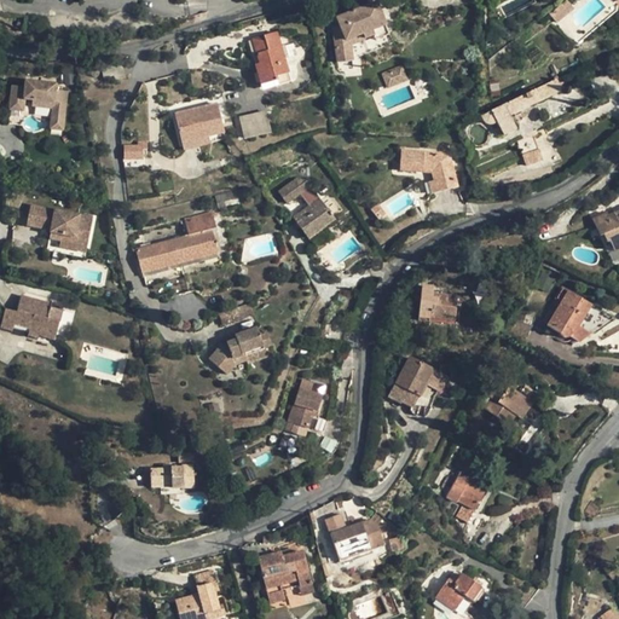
[(576,7),(568,0),(565,0),(550,12),(556,21),(576,7)]
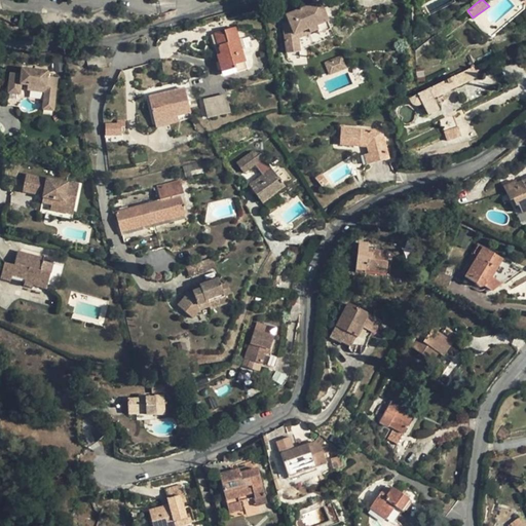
[(321,2),(287,14),(290,23),(283,24),(287,53),(300,51),(298,38),(318,30),(316,25),(328,21),(321,2)]
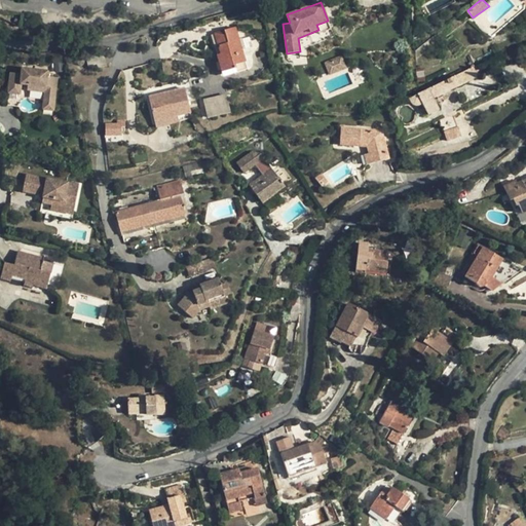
[(328,21),(316,25),(318,30),(320,32),(330,28),(328,21)]
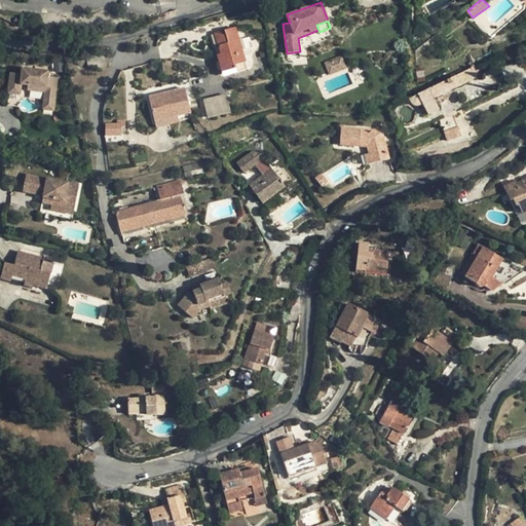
[(217,55),(221,72),(235,68),(234,65),(246,62),(235,28),(215,34),(221,54),(217,55)]
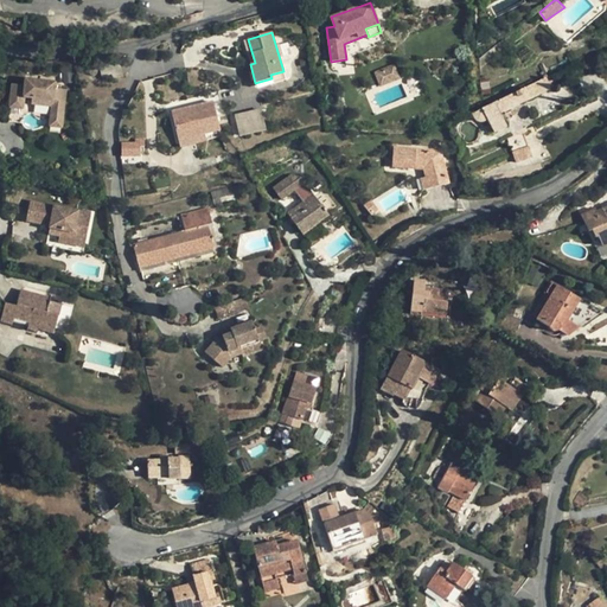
[(113,77),(123,76),(122,62),(100,64),(101,76),(112,74),(113,77)]
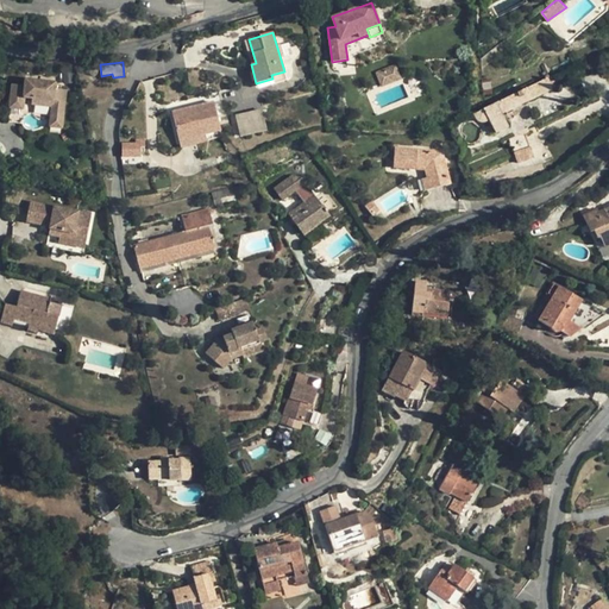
[(272,79),(274,83),(287,80),(284,71),(271,75),(272,79)]
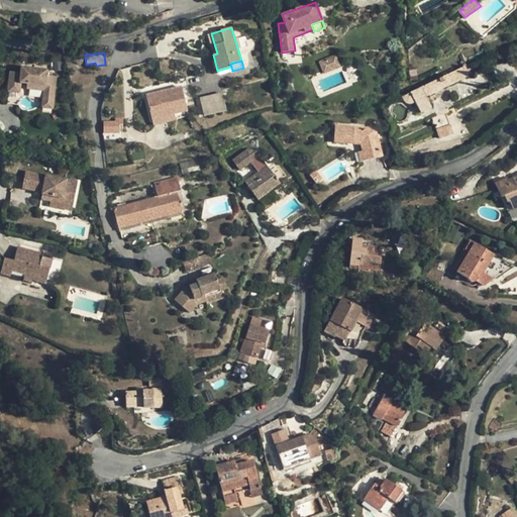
[(470,75),(464,66),(410,93),(414,102),(420,113),(431,108),(426,97),(470,75)]
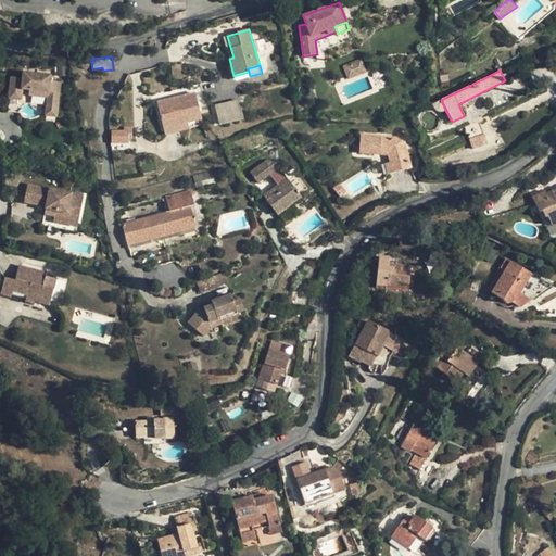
[(47,97),(59,99),(60,93),(61,83),(50,81),(51,75),(32,73),(30,79),(23,78),(11,76),(10,93),(21,95),(22,89),(28,89),(28,95),(47,97)]
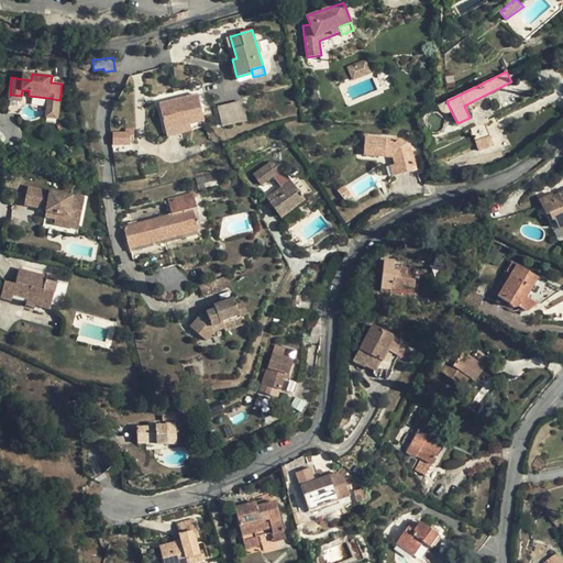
[(200,91),(169,99),(173,110),(174,116),(203,109),(200,91)]
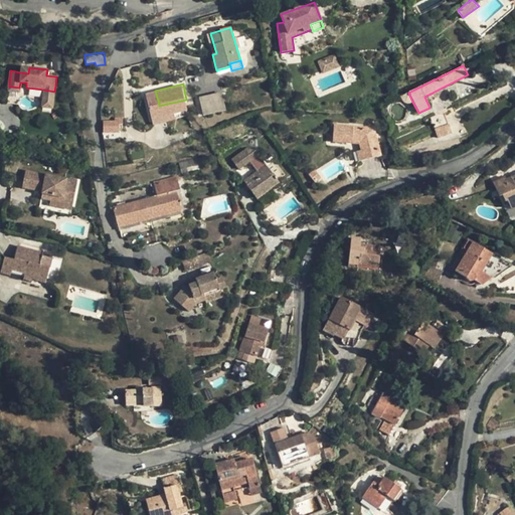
[(54,92),(43,90),(41,107),(52,109),(54,92)]
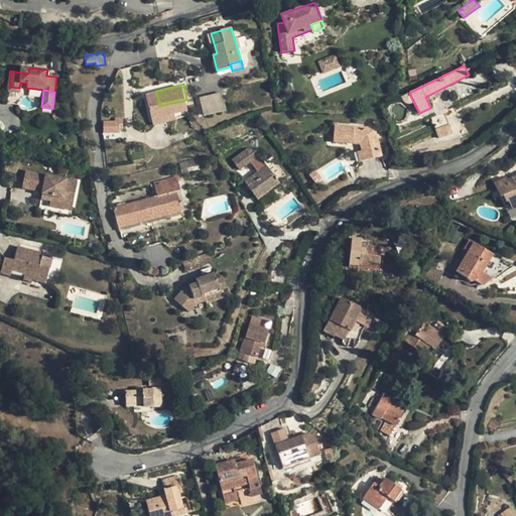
[(19,93),(8,92),(7,104),(17,105),(19,93)]
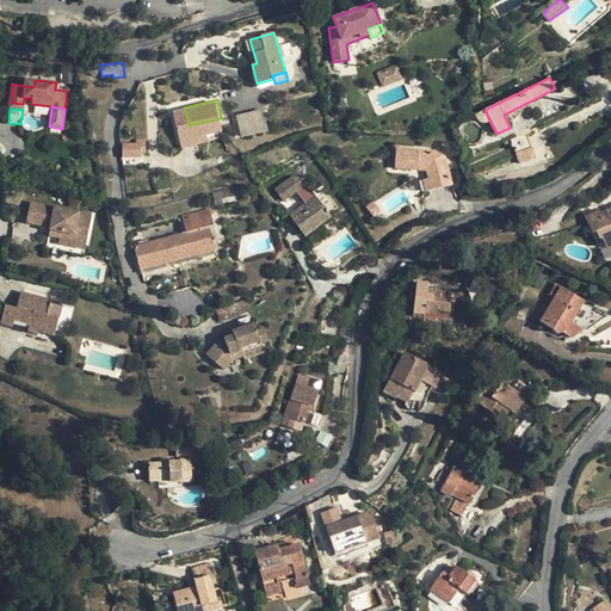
[(489,121),(485,110),(475,115),(477,119),(481,122),(482,123),(485,123),(487,122),(489,121)]
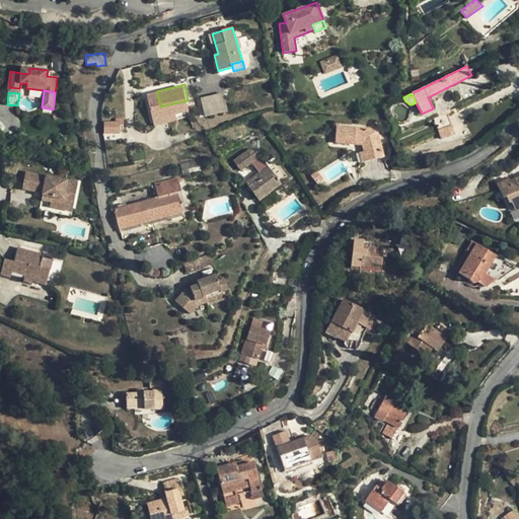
[(201,98),(205,116),(227,110),(223,94),(201,98)]
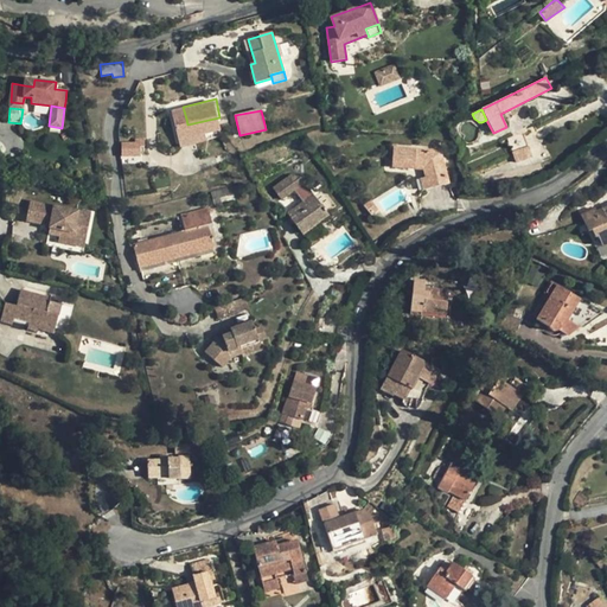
[(222,122),(219,117),(187,125),(186,119),(183,119),(186,133),(211,127),(211,125),(222,122)]
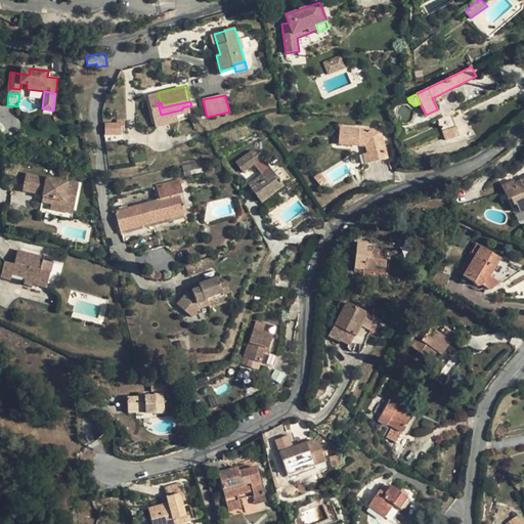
[(190,110),(178,114),(181,123),(192,120),(190,110)]
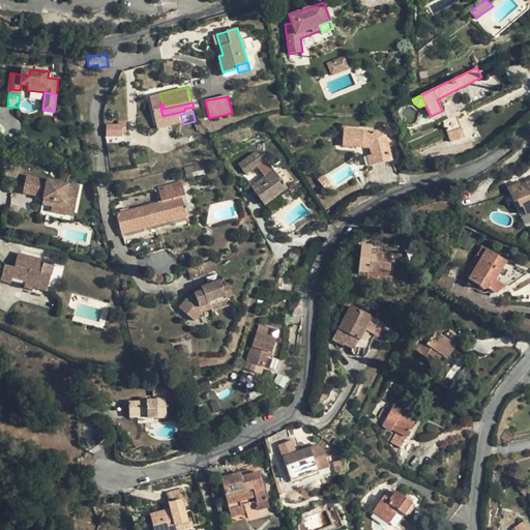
[(450,142),(465,136),(457,116),(442,121),(450,142)]
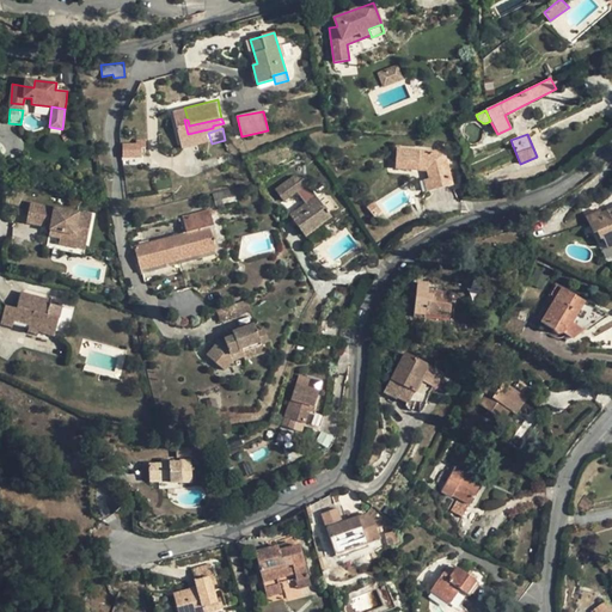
[(138,145),(122,145),(122,157),(138,157),(138,145)]
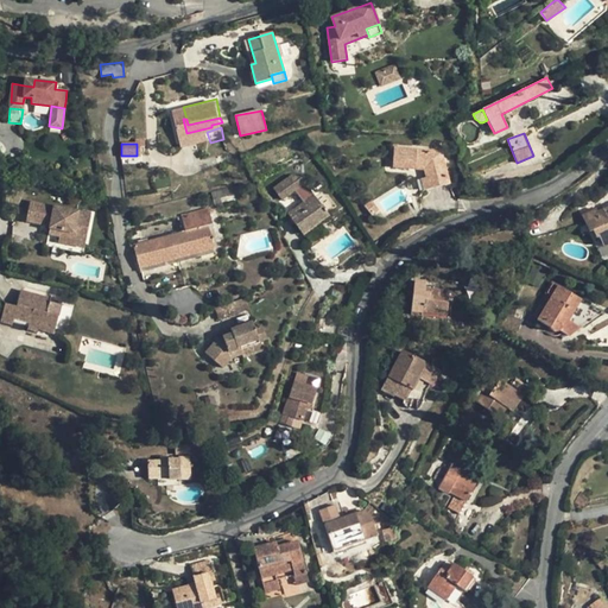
[(426,177),(429,177),(432,189),(449,184),(445,169),(439,170),(437,160),(435,160),(435,151),(394,149),(393,168),(424,170),(426,177)]
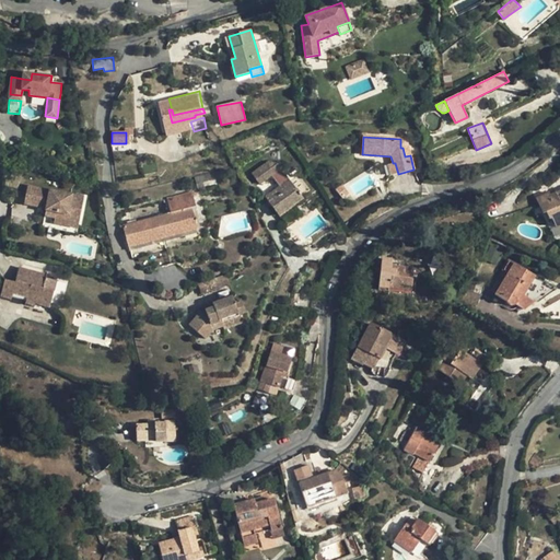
[(395,163),(393,163),(387,165),(389,175),(398,174),(395,163)]
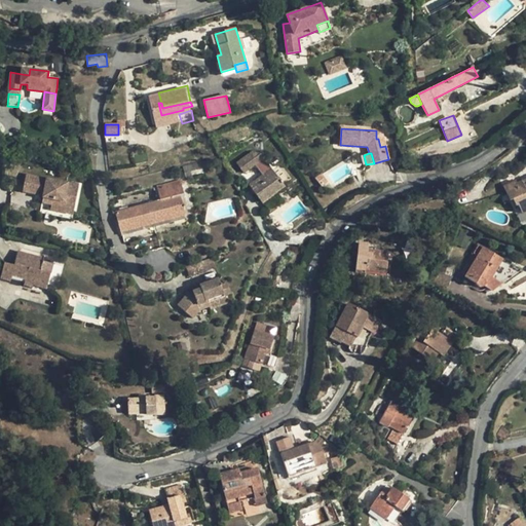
[(272,171),(283,185),(289,180),(278,166),(272,171)]
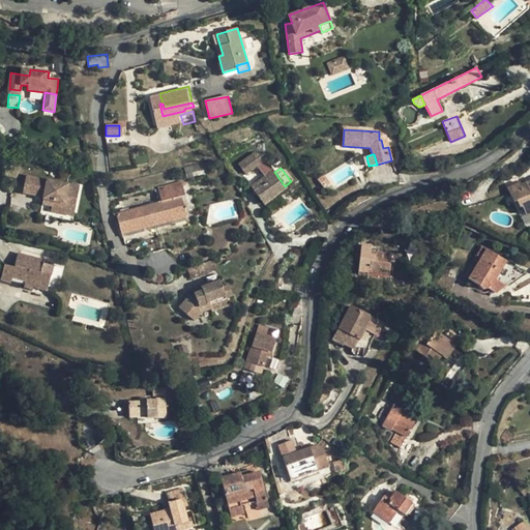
[(274,172),(273,171),(252,186),(262,202),(276,192),(278,195),(287,188),(285,186),(274,172)]
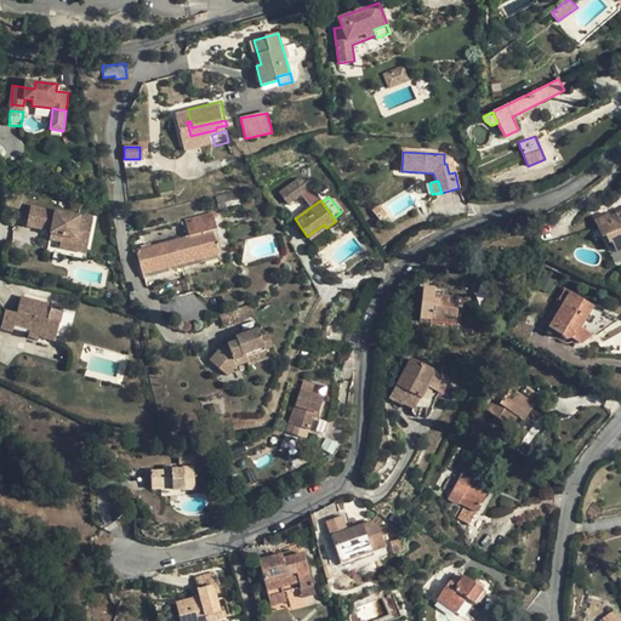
[(372,211),(380,220),(387,215),(380,205),(372,211)]
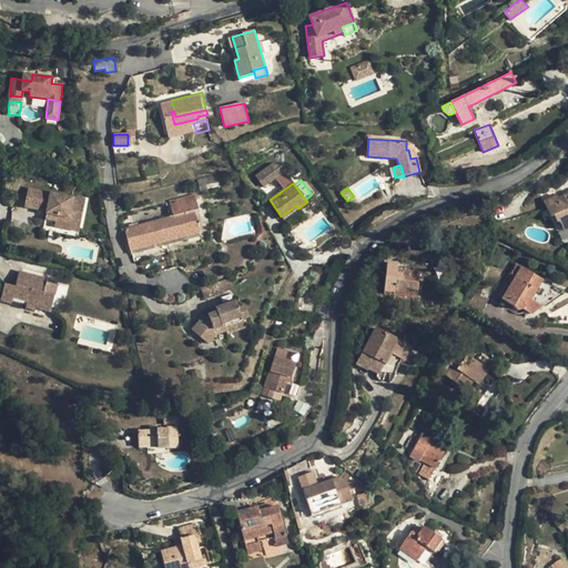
[(79,208),(81,200),(29,189),(24,206),(41,210),(43,201),(49,202),(48,211),(46,219),(56,221),(69,223),(69,217),(81,220),(83,209),(79,208)]
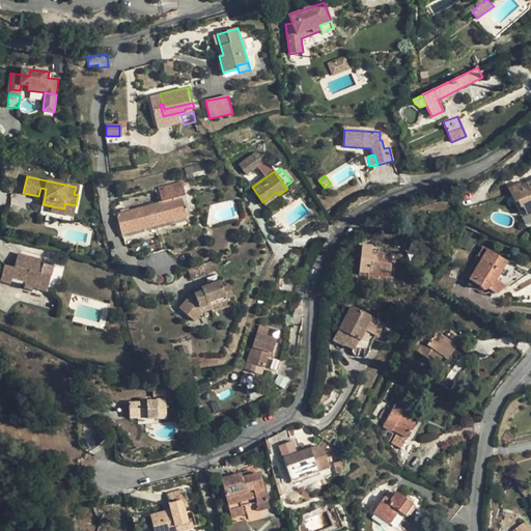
[(530,180),(522,185),(521,183),(508,188),(515,203),(518,201),(521,208),(523,207),(527,216),(530,213),(530,180)]
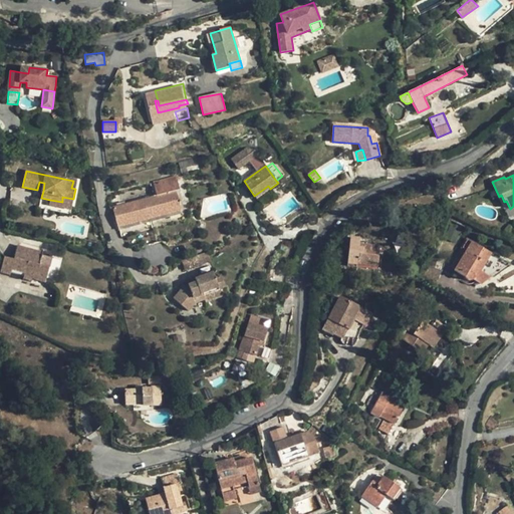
[(112,207),(118,227),(181,211),(176,193),(176,191),(180,190),(176,176),(154,183),(157,196),(112,207)]
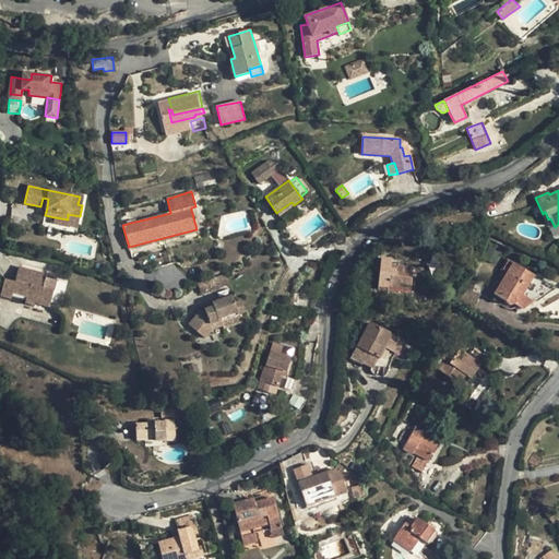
[(292,202),(276,213),(286,225),(300,214),(294,205),(292,202)]
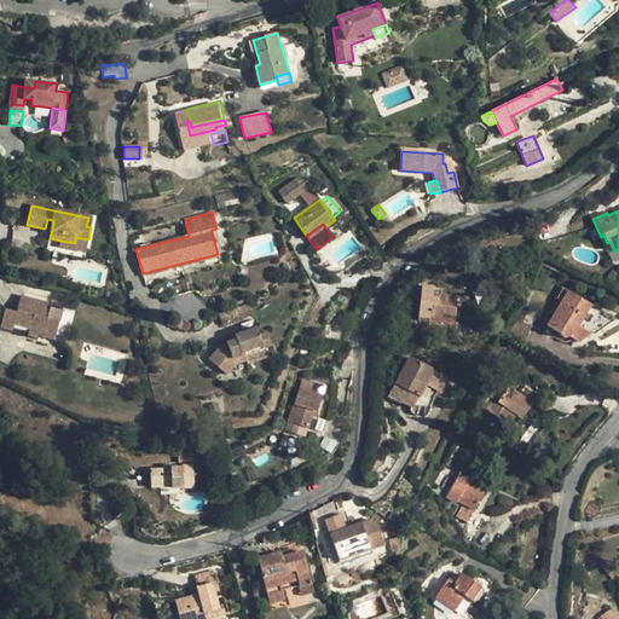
[(86,252),(88,239),(75,237),(75,243),(73,249),(86,252)]
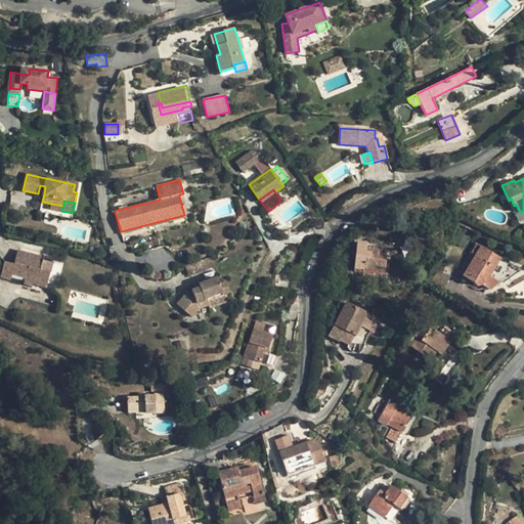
[(185,218),(184,215),(121,231),(121,234),(185,218)]
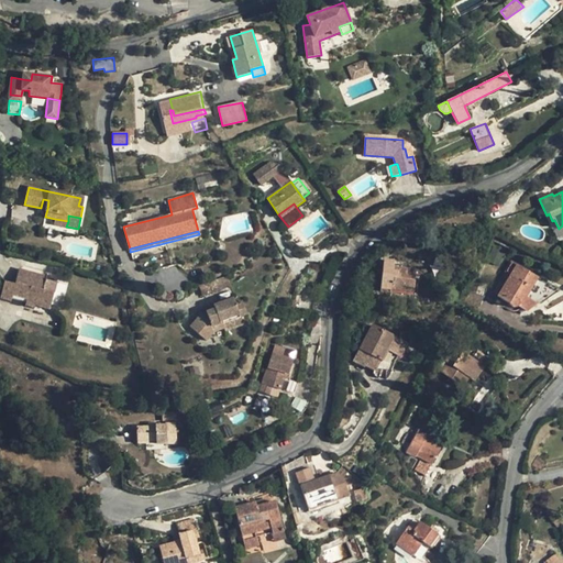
[(498,266),(505,251),(494,245),(487,261),(498,266)]
